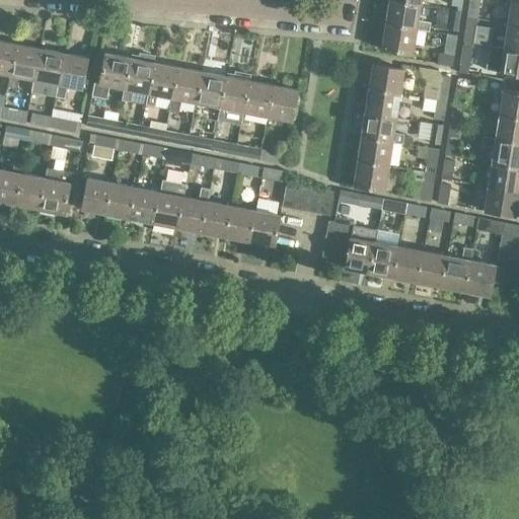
[(385,22),(418,27),(417,30),(429,32),(431,23),(419,21),(421,5),(388,0),(385,22)]
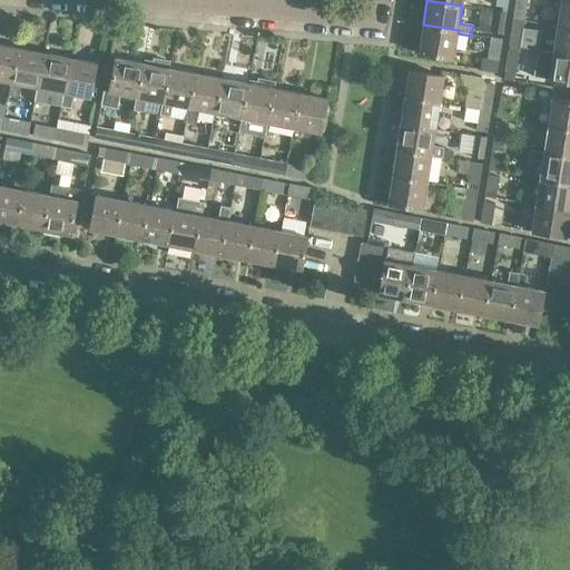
[(516,0),(513,19),(523,21),(527,0),(516,0)]
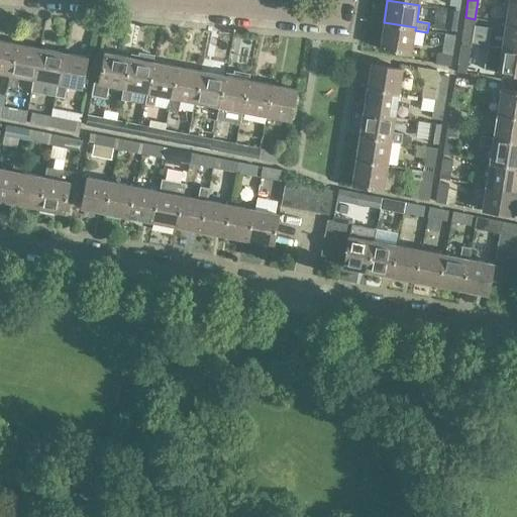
[(516,24),(516,0),(508,0),(505,23),(516,24)]
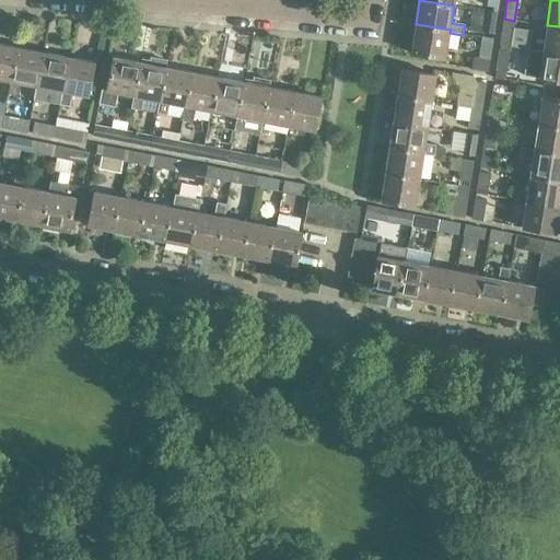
[(493,34),(497,13),(486,11),(482,33),(493,34)]
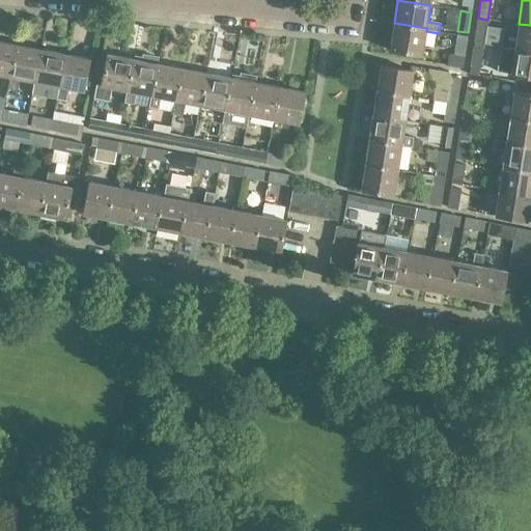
[(426,31),(427,28),(394,23),(390,50),(422,55),(426,31)]
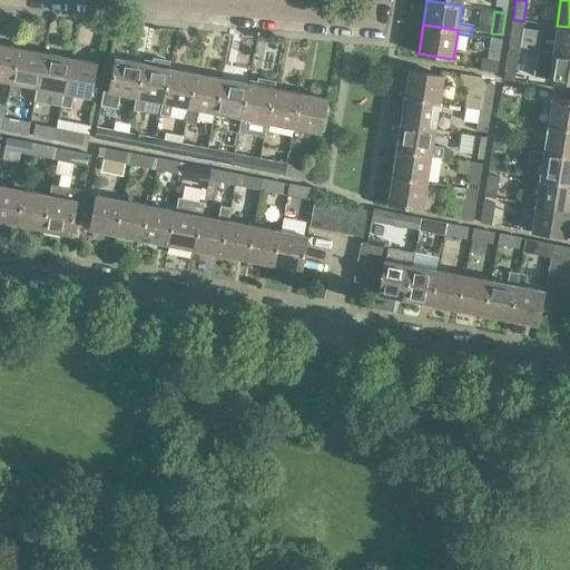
[(512,25),(509,46),(520,47),(523,26),(512,25)]
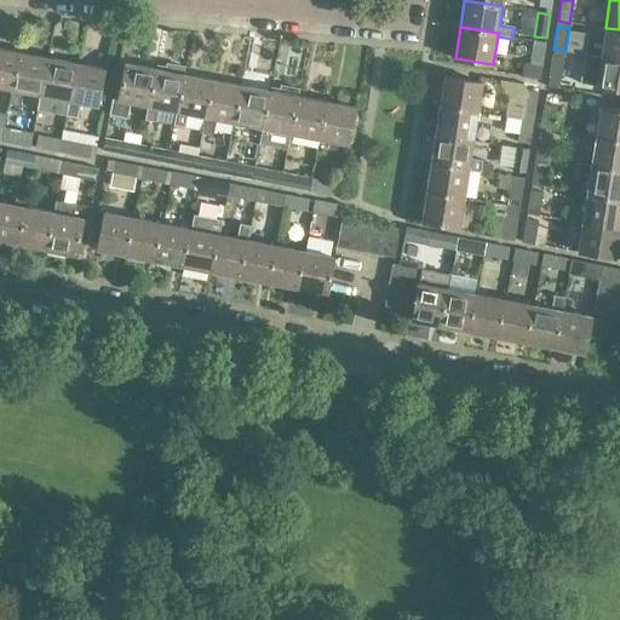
[(619,29),(606,28),(601,57),(619,59),(619,29)]
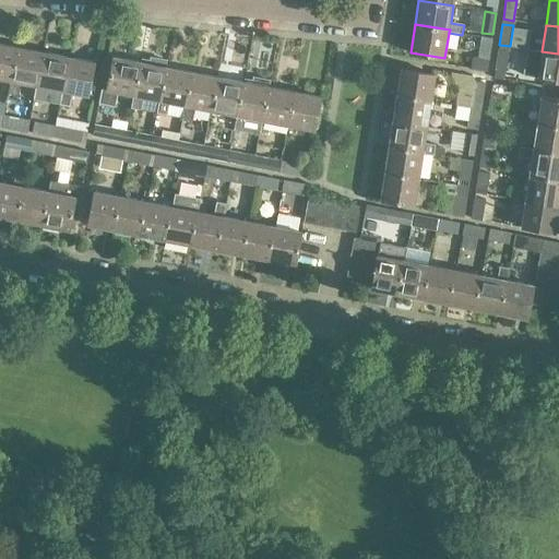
[(480,37),(477,58),(488,60),(491,39),(480,37)]
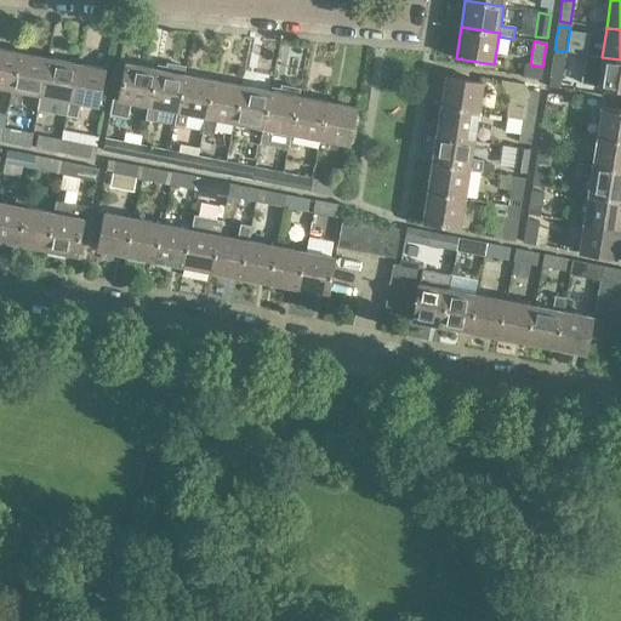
[(0,47),(0,87),(12,91),(20,52),(0,47)]
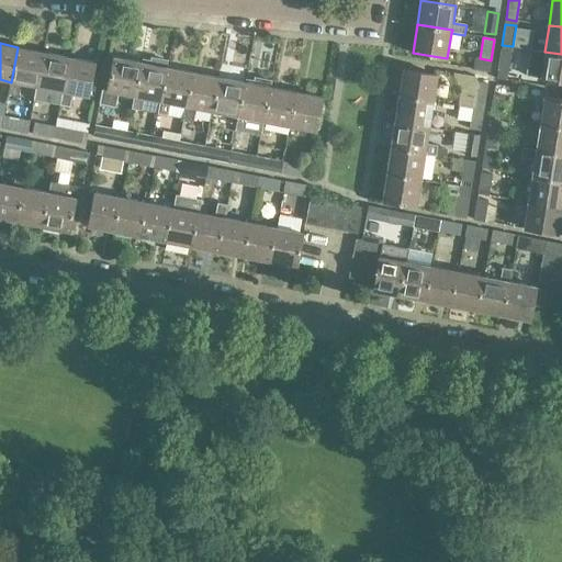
[(21,83),(36,87),(43,52),(18,47),(11,82),(8,96),(18,98),(21,83)]
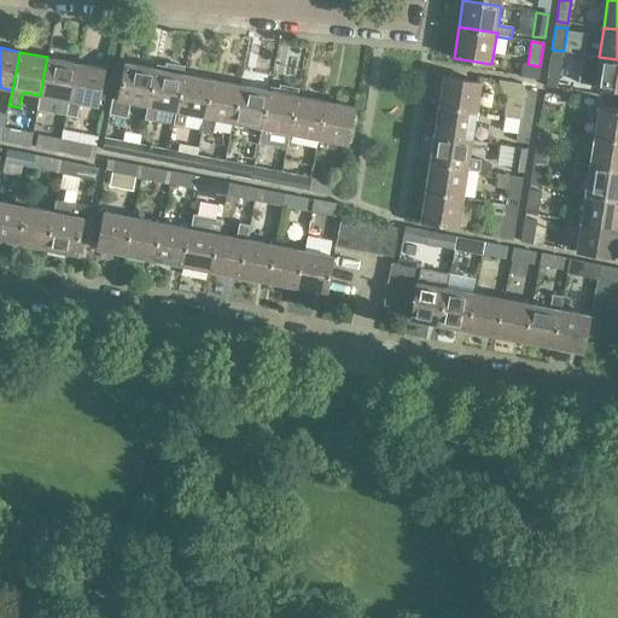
[(559,80),(563,57),(551,56),(547,79),(559,80)]
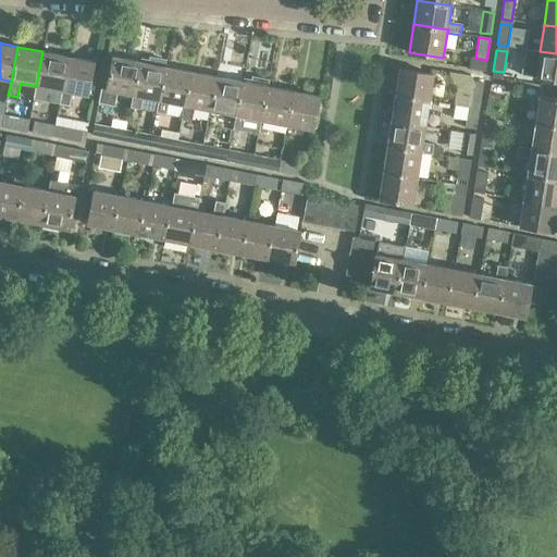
[(69,57),(42,51),(36,86),(34,100),(44,101),(46,88),(62,91),(69,57)]
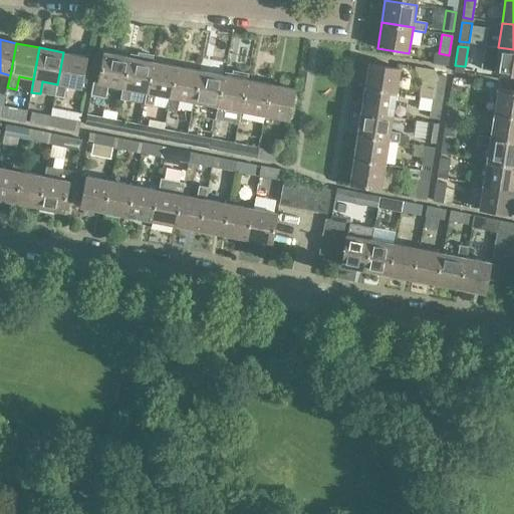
[(513,74),(513,49),(498,47),(494,71),(513,74)]
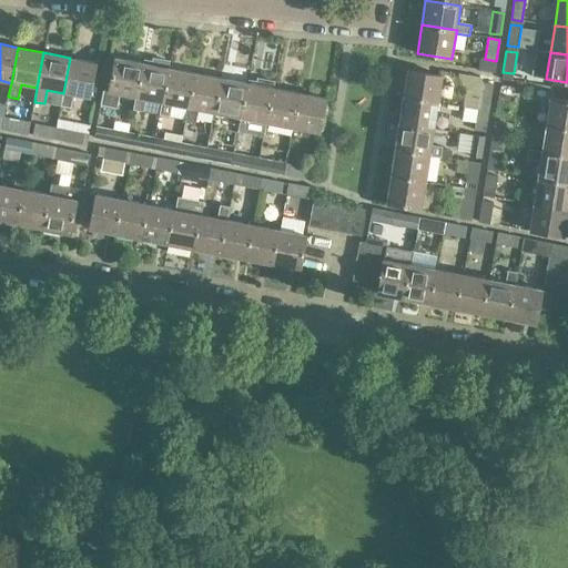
[(97,63),(70,58),(63,93),(61,107),(71,109),(73,95),(90,98),(97,63)]
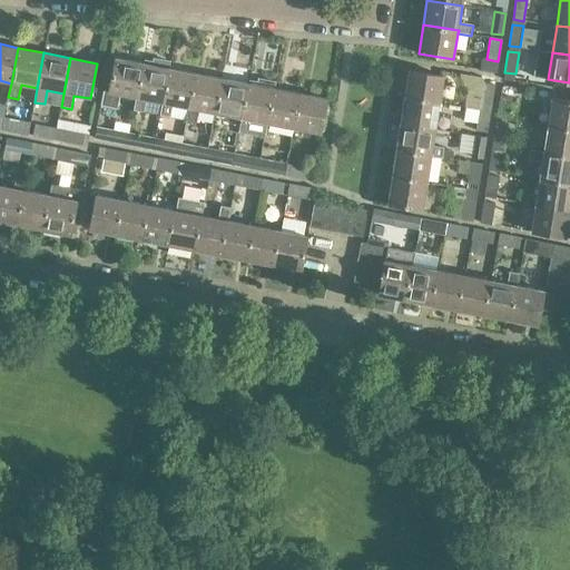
[(136,98),(137,98),(144,64),(115,58),(108,94),(102,92),(100,106),(117,109),(119,95),(136,98)]
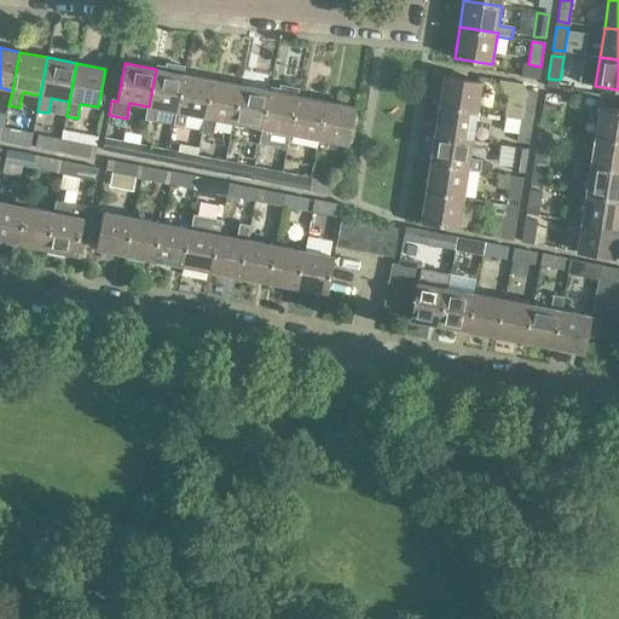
[(149,106),(148,106),(145,120),(156,122),(158,109),(175,113),(178,113),(185,74),(184,74),(185,67),(167,64),(166,70),(156,69),(149,106)]
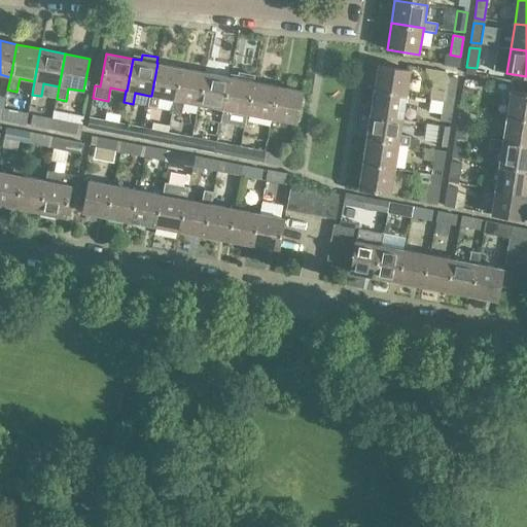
[(157,63),(151,96),(149,96),(147,107),(156,109),(160,97),(174,100),(175,100),(181,68),(157,63)]
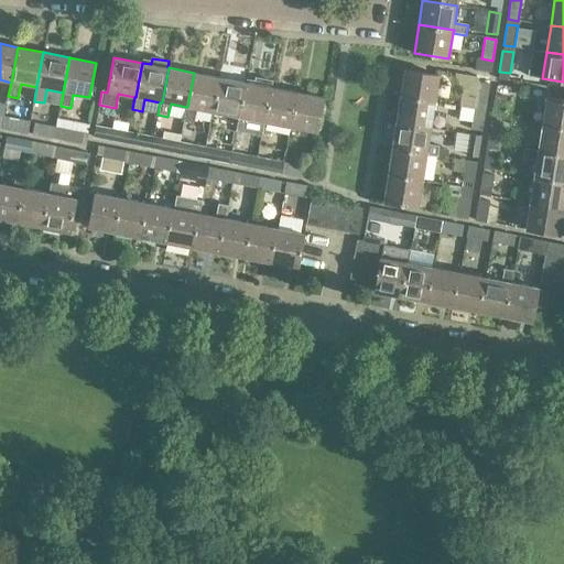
[(440,75),(404,69),(400,95),(435,100),(440,75)]
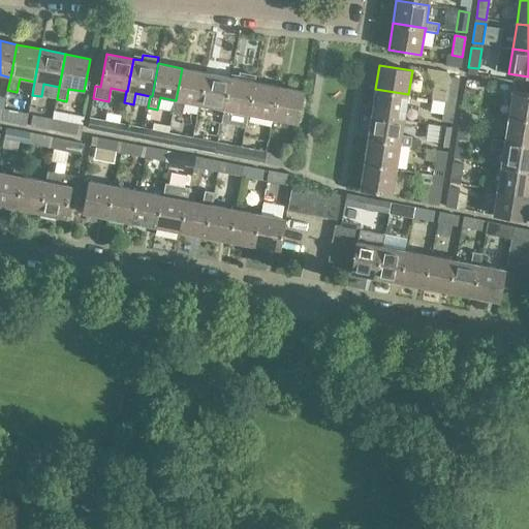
[(182,68),(176,100),(175,100),(172,113),(182,115),(185,102),(199,105),(206,72),(182,68)]
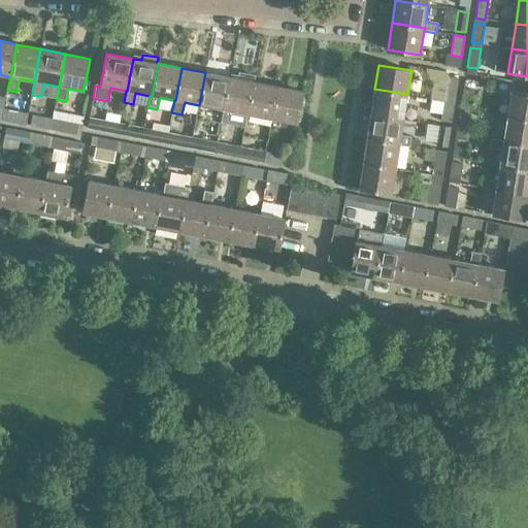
[(199,105),(224,109),(231,77),(205,72),(199,105)]
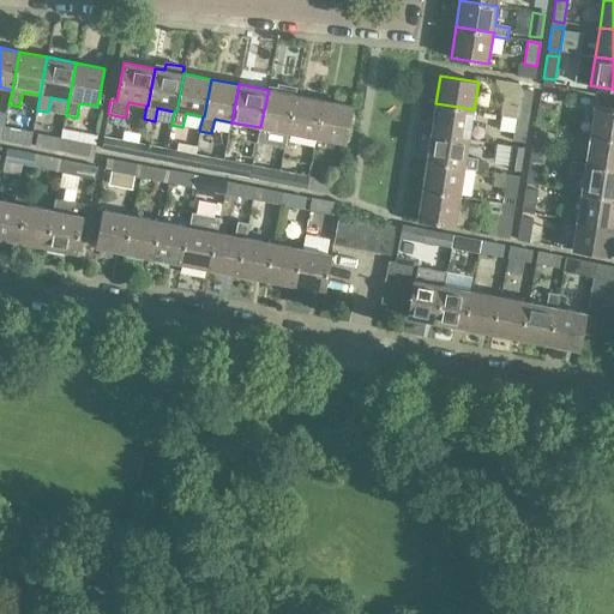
[(277,91),(269,90),(260,127),(290,133),(298,95),(295,95),(296,88),(278,85),(277,91)]
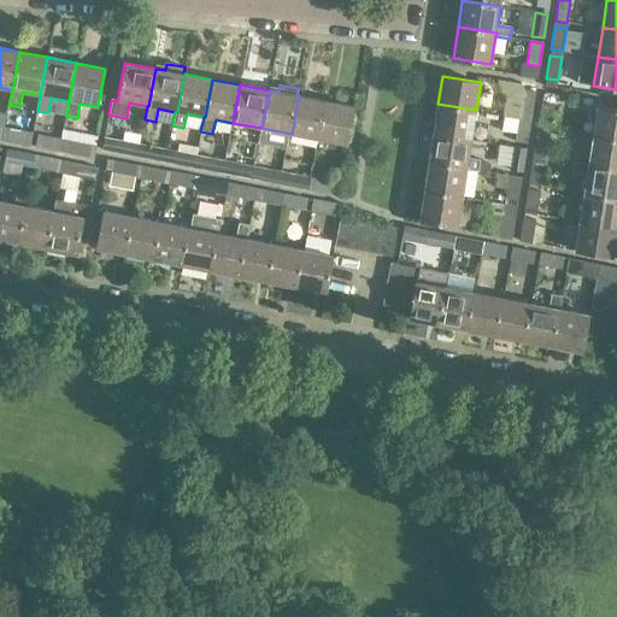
[(523,90),(519,113),(532,115),(535,92),(523,90)]
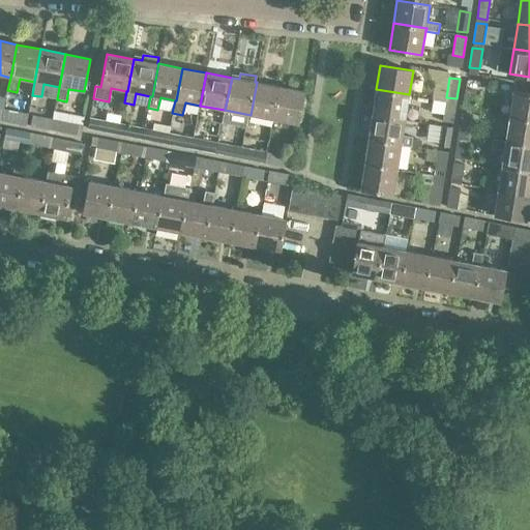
[(282,87),(257,82),(251,115),(274,120),(282,87)]
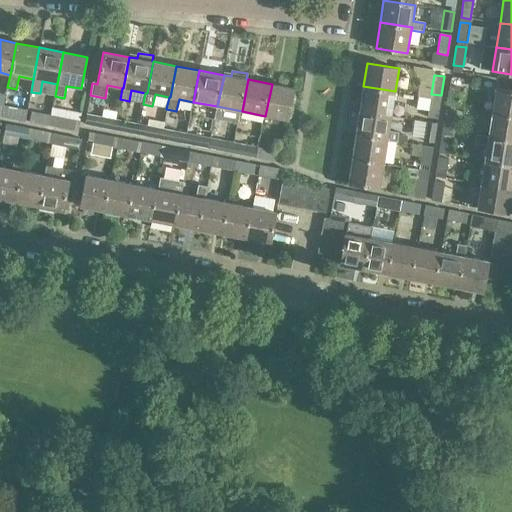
[(288,120),(294,88),(272,84),(265,116),(288,120)]
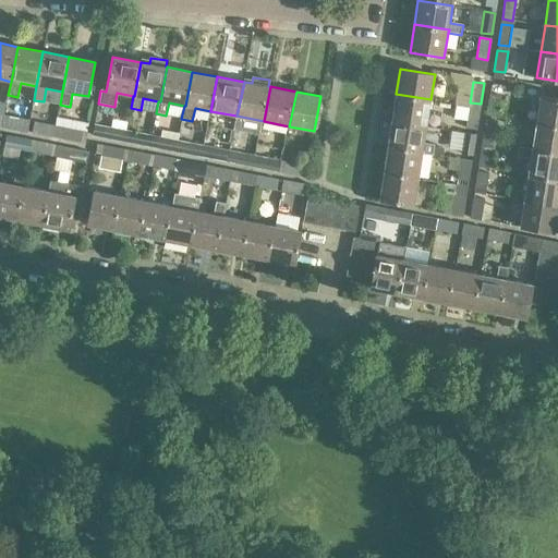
[(396,94),(391,121),(426,126),(431,99),(396,94)]
